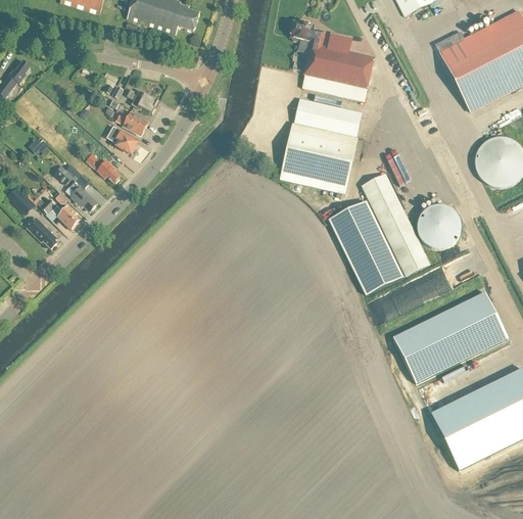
[(60,0),(60,2),(99,14),(103,0),(60,0)]
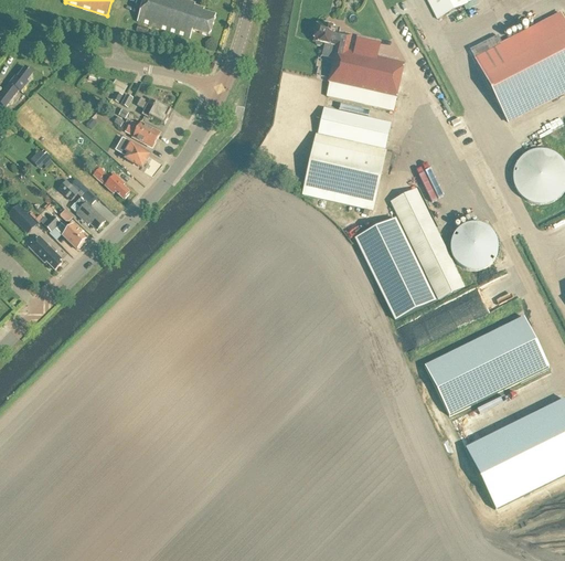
[(209,34),(216,13),(203,9),(204,7),(194,3),(195,1),(192,0),(144,0),(137,19),(190,36),(192,29),(209,34)]
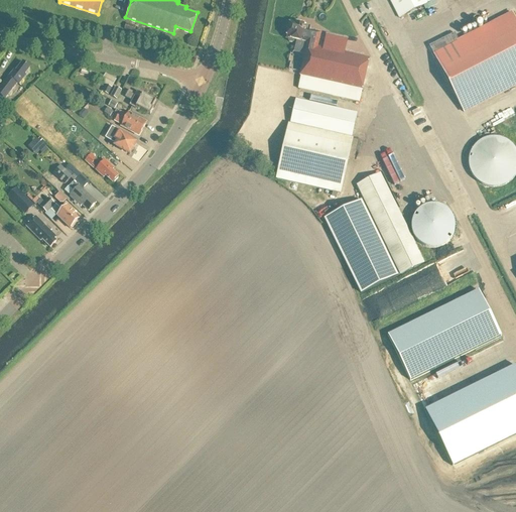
[(427,1),(426,0),(391,0),(399,15),(427,1)]
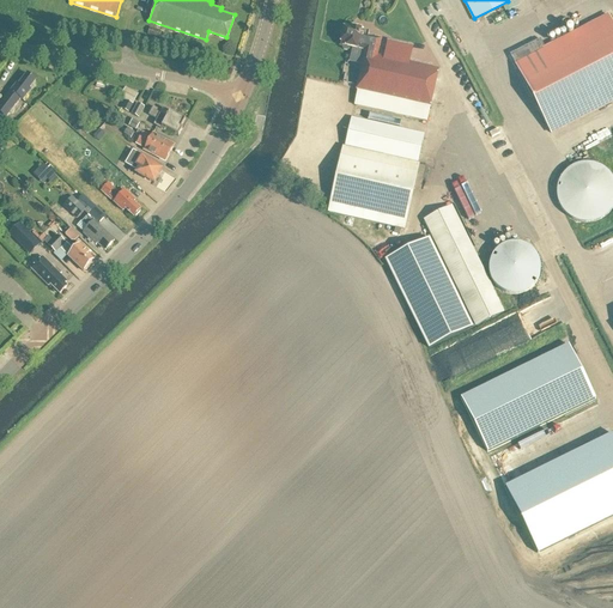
[(538,37),(510,52),(551,131),(612,98),(612,19),(610,13),(544,48),(538,37)]
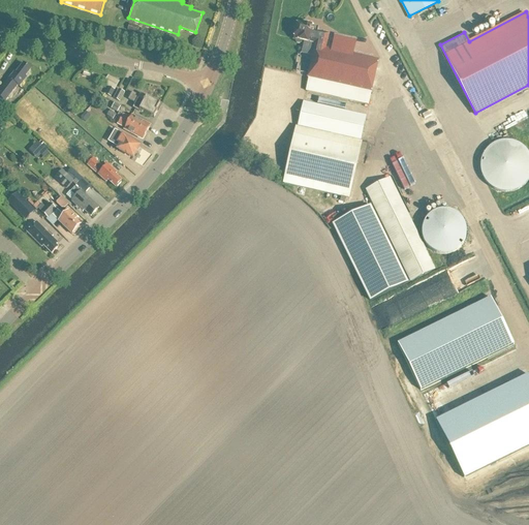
[(298,20),(298,21),(297,20),(296,21),(294,21),(293,22),(293,23),(293,24),(293,25),(293,26),(294,26),(294,27),(296,27),(293,36),(296,37),(296,38),(296,39),(297,40),(298,41),(299,41),(300,41),(300,40),(301,40),(302,39),(302,38),(316,41),(306,88),(368,102),(378,57),(348,51),(350,44),(338,41),(336,48),(325,45),(329,31),(317,29),(318,25),(298,20)]
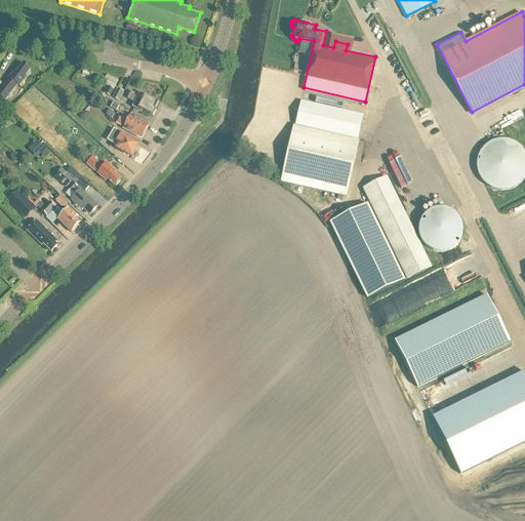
[(136,31),(138,25),(128,22),(126,27),(136,31)]
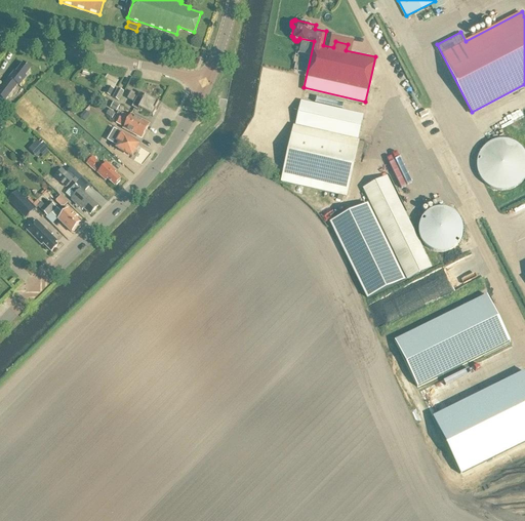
[(17,82),(19,83),(25,77),(23,76),(31,67),(29,66),(29,64),(26,62),(25,63),(24,61),(16,70),(14,69),(0,86),(0,94),(5,98),(17,82)]
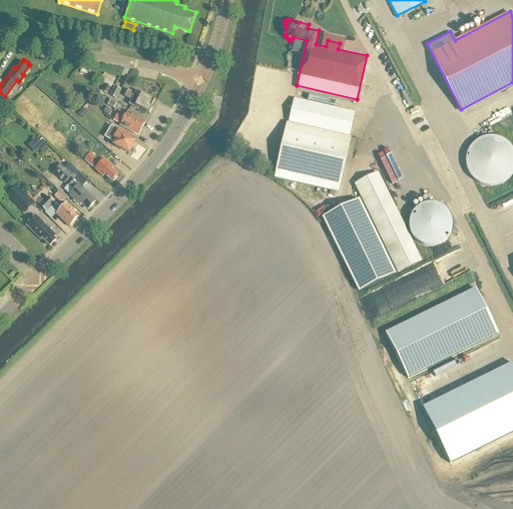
[(107,91),(111,85),(106,82),(102,88),(107,91)]
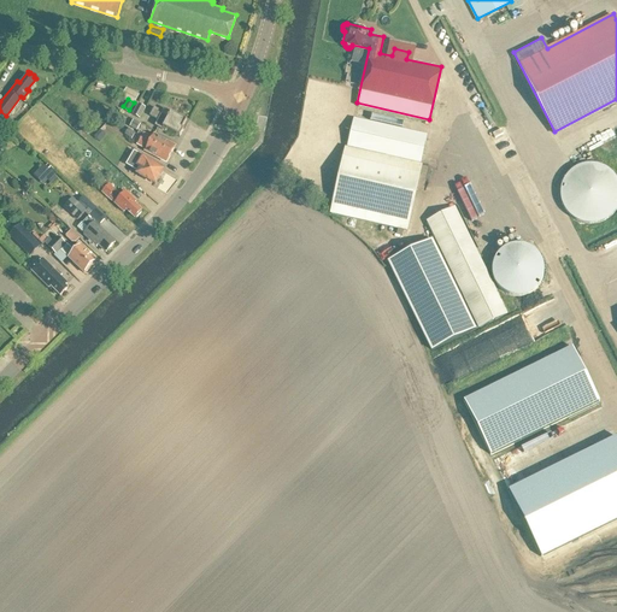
[(137,100),(131,111),(139,116),(146,104),(137,100)]
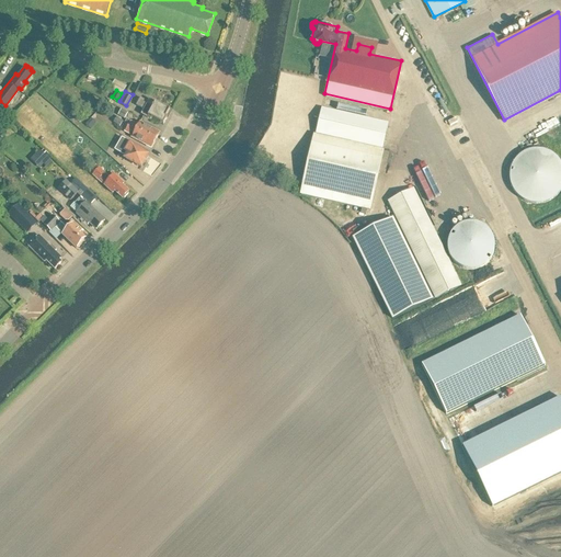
[(163,122),(171,109),(170,108),(163,104),(162,102),(158,100),(156,100),(155,101),(149,98),(148,99),(140,95),(136,103),(144,108),(140,112),(150,117),(151,116),(163,122)]
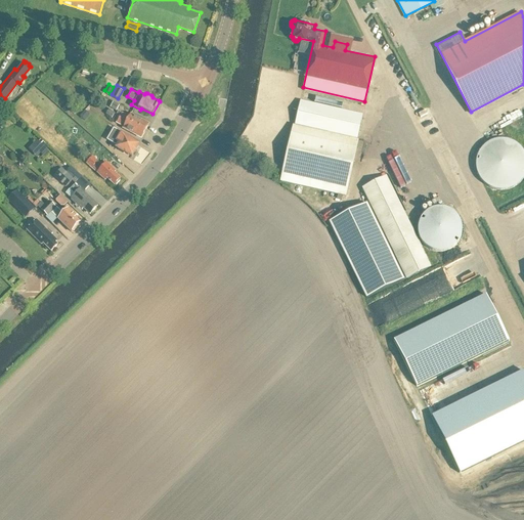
[(362,113),(300,98),(295,123),(357,137),(362,113)]
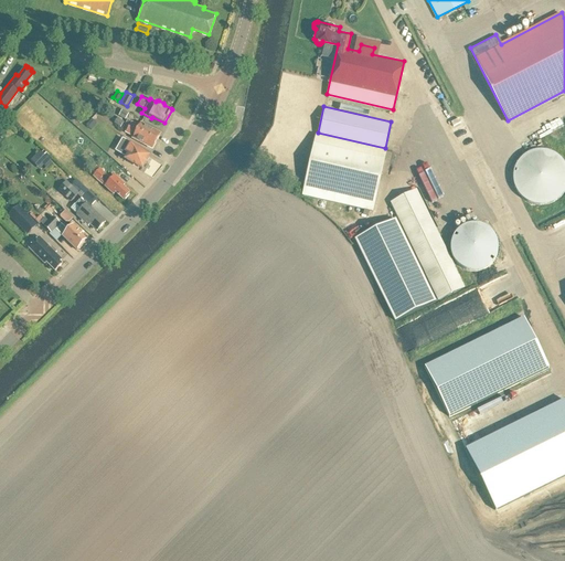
[(129,112),(123,108),(119,114),(126,117),(129,112)]
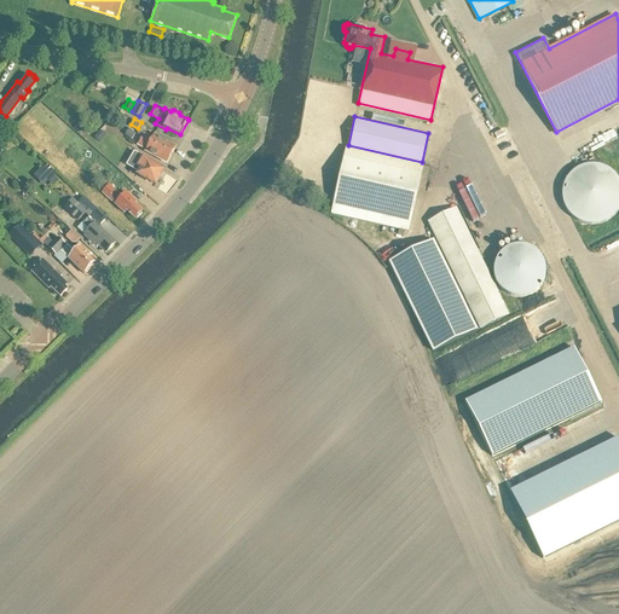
[(132,137),(136,132),(129,127),(126,132),(132,137)]
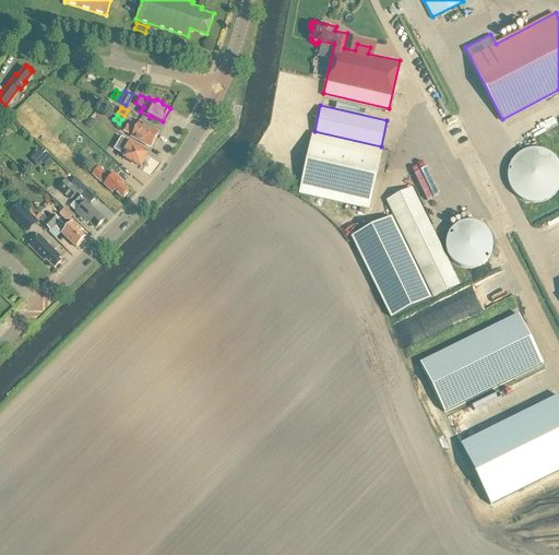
[(155,138),(158,131),(147,126),(147,124),(139,119),(138,122),(130,118),(127,124),(155,138)]
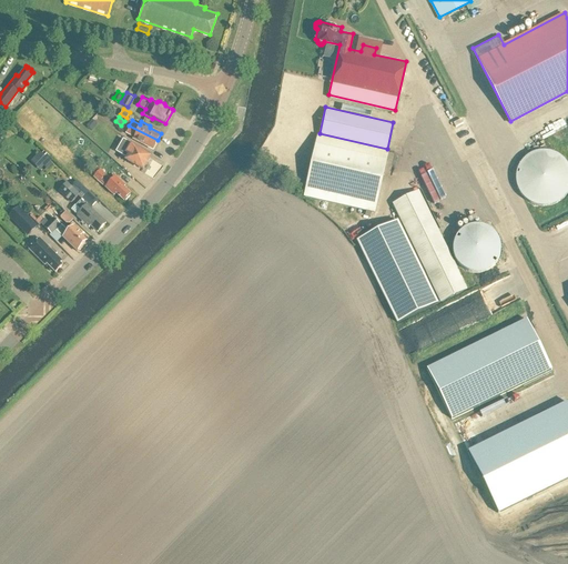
[(154,147),(158,140),(129,126),(127,131),(134,136),(133,137),(143,142),(144,141),(154,147)]
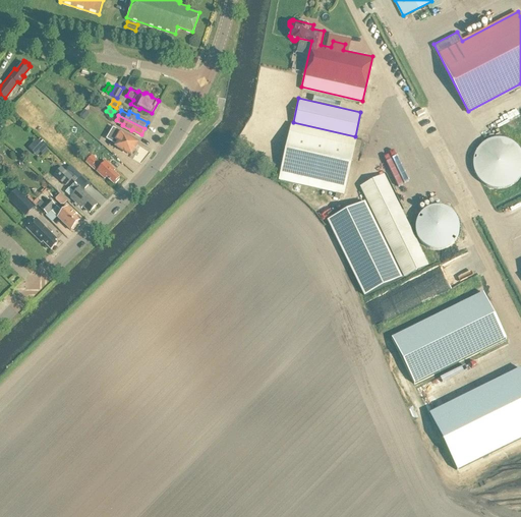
[(344,193),(347,180),(356,137),(291,122),(279,178),(344,193)]
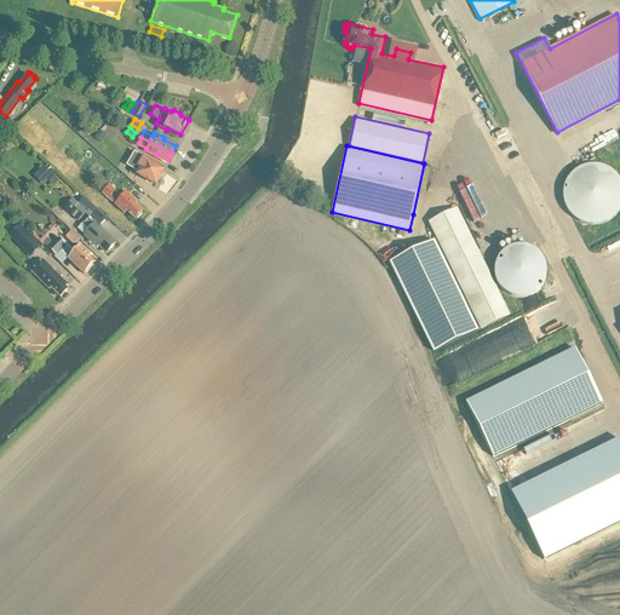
[(156,182),(164,168),(151,161),(151,160),(143,155),(137,165),(139,166),(137,168),(139,170),(138,172),(141,173),(156,182)]
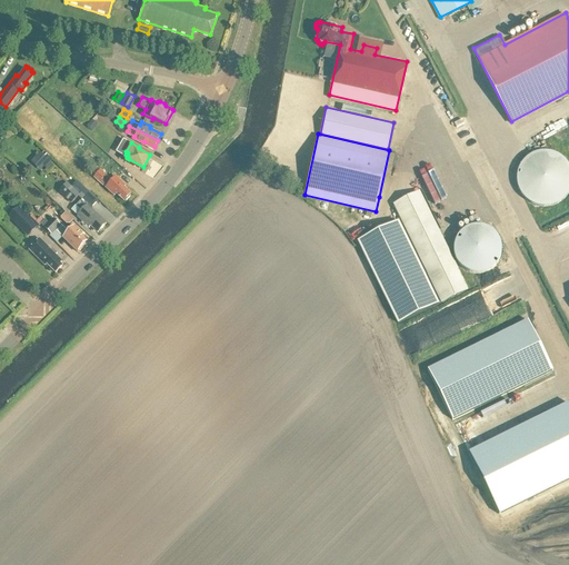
[(32,158),(41,165),(46,159),(37,151),(32,158)]
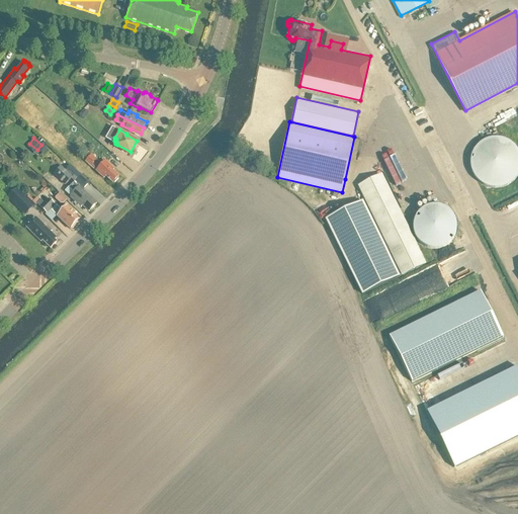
[(91,153),(86,159),(91,163),(96,169),(104,176),(105,174),(112,180),(113,179),(114,180),(118,176),(117,175),(118,174),(112,169),(114,167),(105,159),(102,162),(96,157),(91,153)]
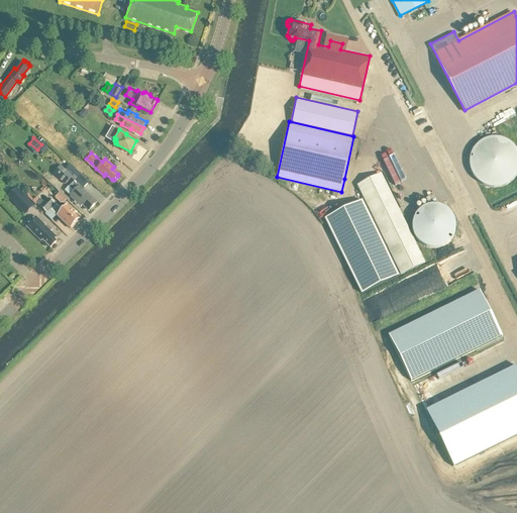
[(89,180),(70,162),(65,168),(73,175),(72,176),(83,186),(89,180)]
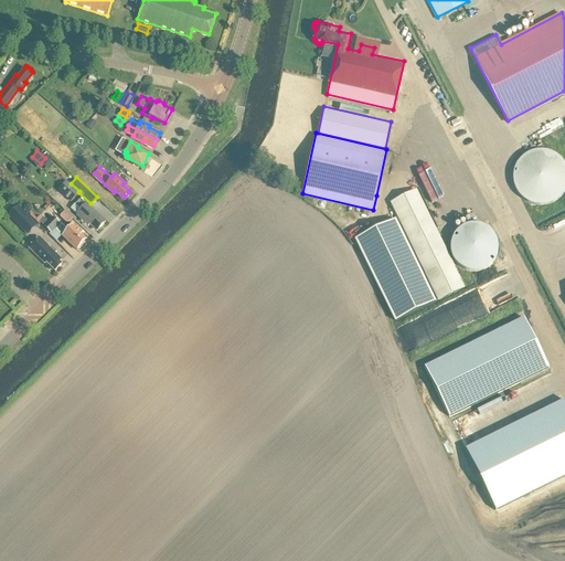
[(80,191),(66,179),(59,188),(72,199),(78,192),(80,191)]
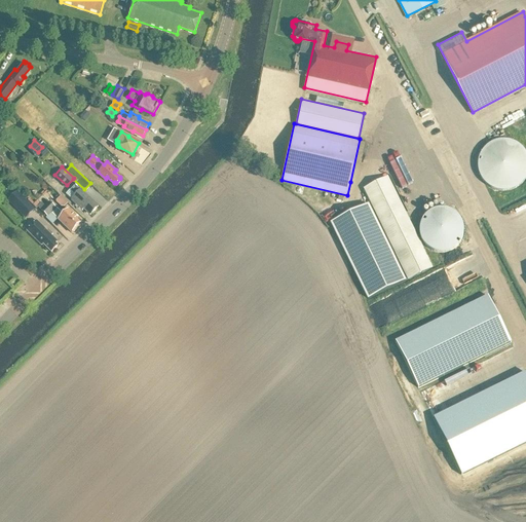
[(431,265),(387,176),(365,187),(409,276),(431,265)]
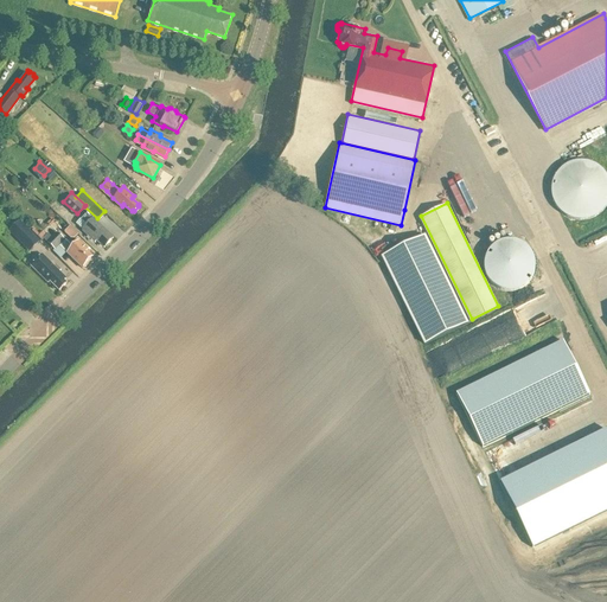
[(104,245),(113,235),(87,211),(81,217),(87,223),(82,228),(95,239),(97,238),(104,245)]
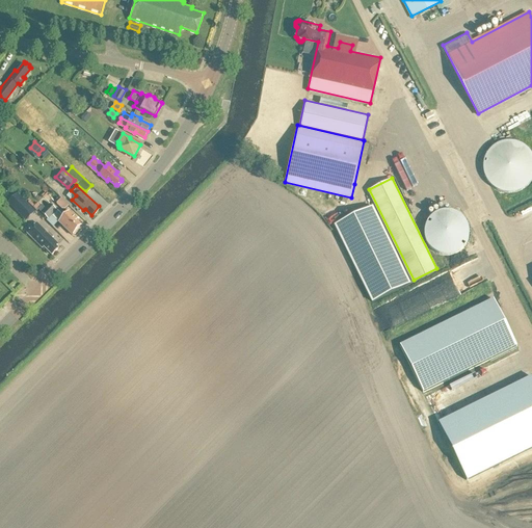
[(57,200),(64,206),(70,201),(62,194),(57,200)]
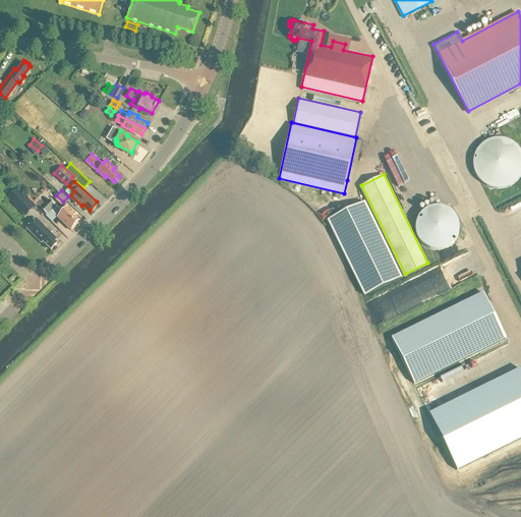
[(56,204),(49,196),(45,202),(42,198),(38,203),(47,212),(56,204)]
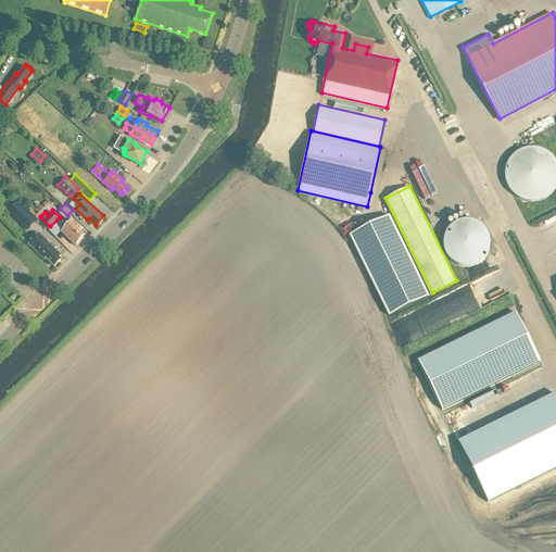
[(29,212),(24,220),(35,227),(40,220),(29,212)]
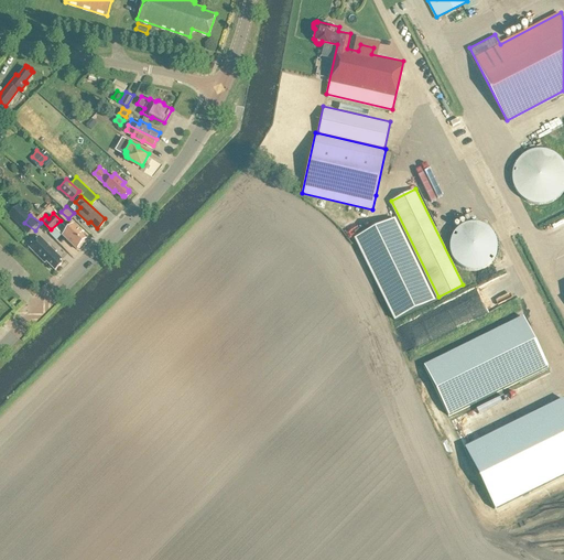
[(394,216),(354,236),(394,319),(435,299),(394,216)]
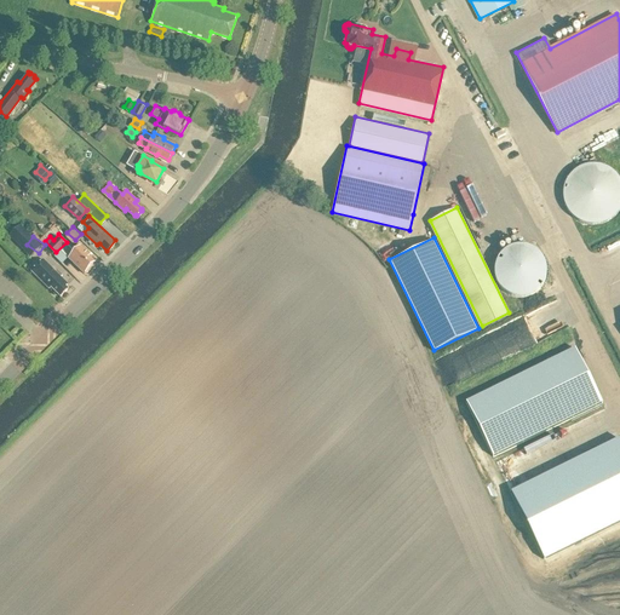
[(494,247),(500,293),(545,288),(540,241),(494,247)]
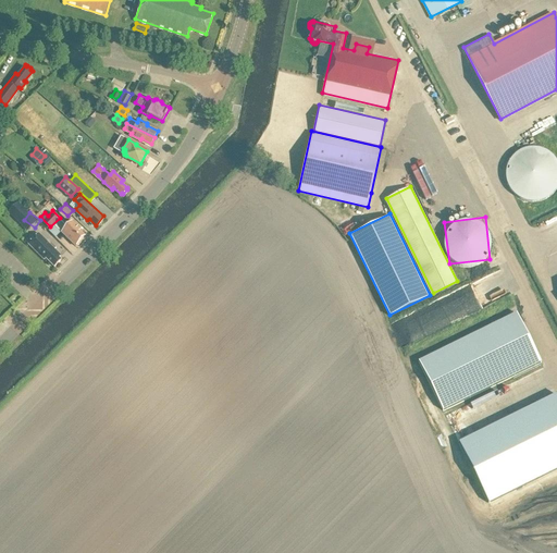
[(62,230),(75,244),(76,243),(78,243),(82,240),(81,237),(86,233),(73,219),(67,224),(61,218),(56,223),(62,230)]
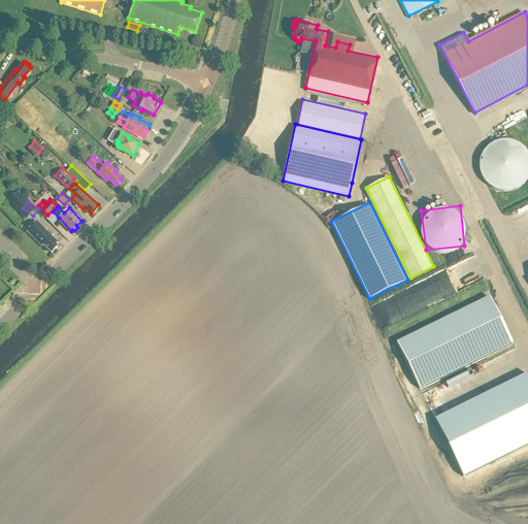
[(48,228),(46,229),(37,219),(27,229),(41,243),(43,242),(52,251),(58,244),(56,242),(58,240),(52,234),(53,232),(48,228)]
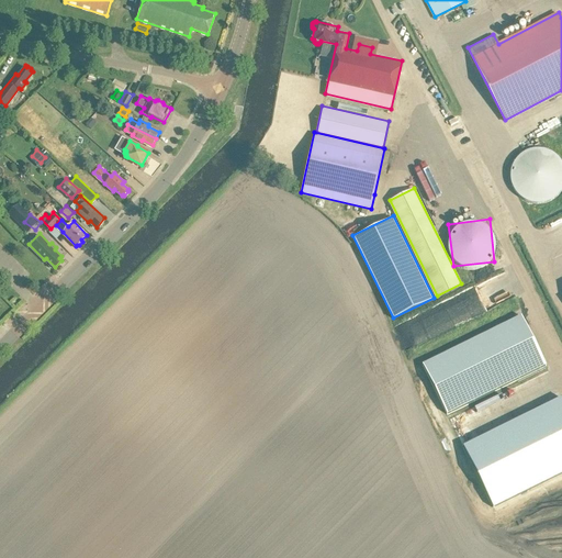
[(447,412),(546,364),(521,313),(423,363),(447,412)]
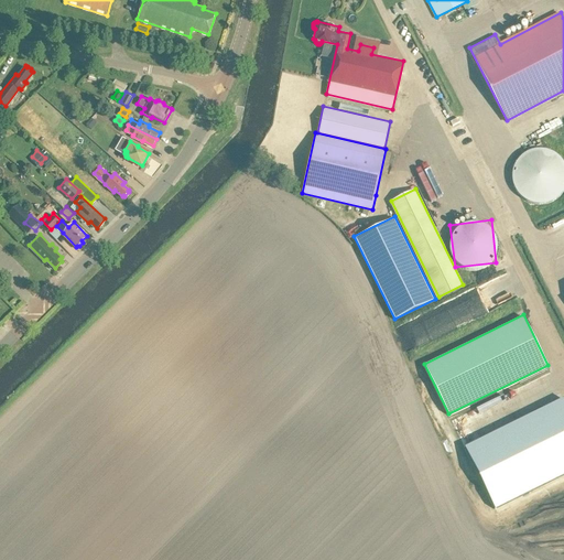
[(563,397),(563,395),(463,443),(497,513),(563,478),(563,397)]
